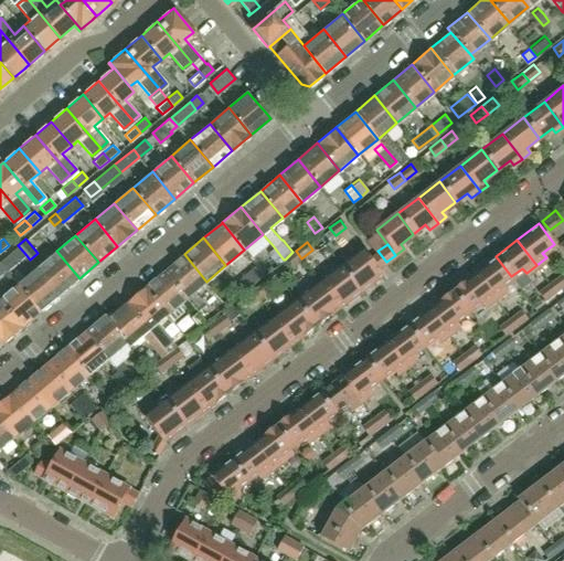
[(7,271),(25,254),(18,245),(0,261),(0,263),(6,268),(7,271)]
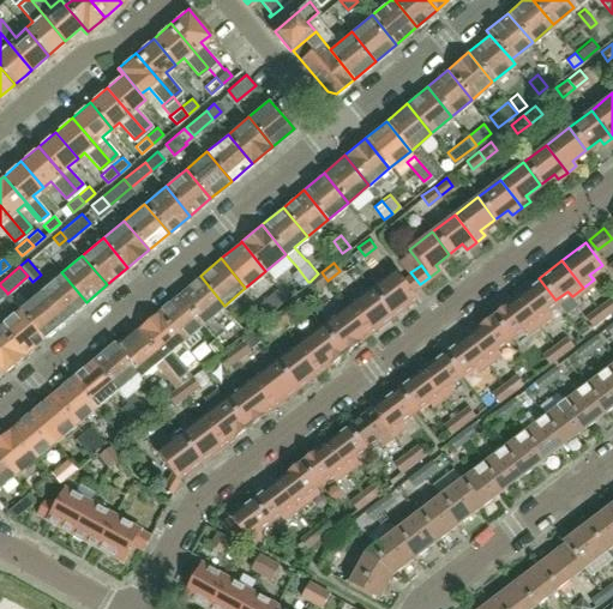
[(307,281),(296,266),(290,271),(301,285),(307,281)]
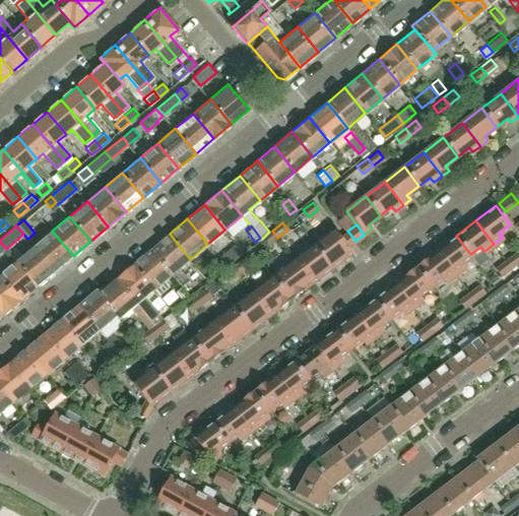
[(347,247),(340,237),(333,229),(314,244),(331,267),(351,252),(347,247)]
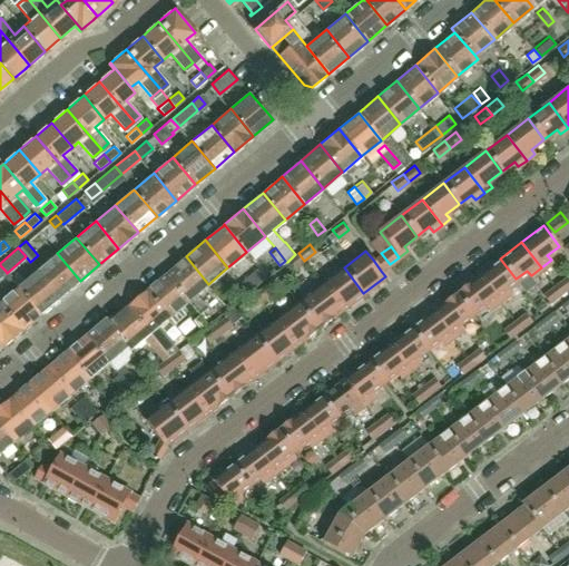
[(80,281),(57,253),(38,270),(60,296),(80,281)]
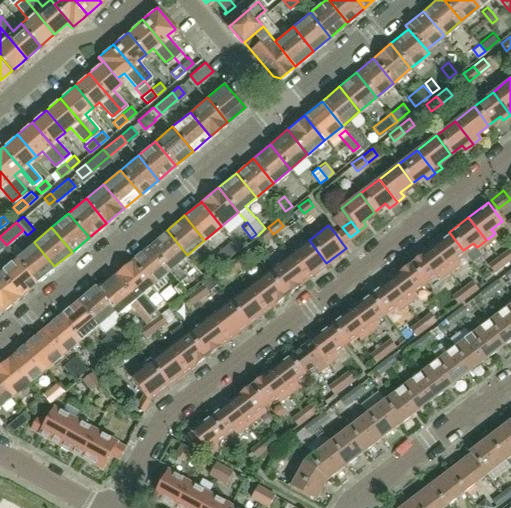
[(273,234),(268,227),(265,228),(258,235),(263,241),(273,234)]
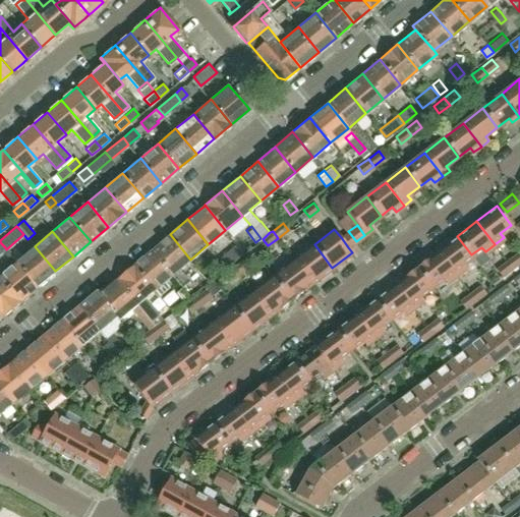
[(351,245),(356,241),(348,231),(343,235),(341,237),(348,247),(351,245)]
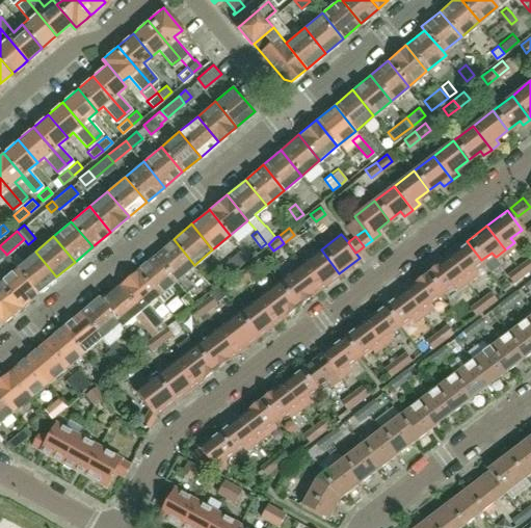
[(194,265),(174,239),(156,254),(177,280),(176,280),(186,292),(194,286),(184,273),(194,265)]
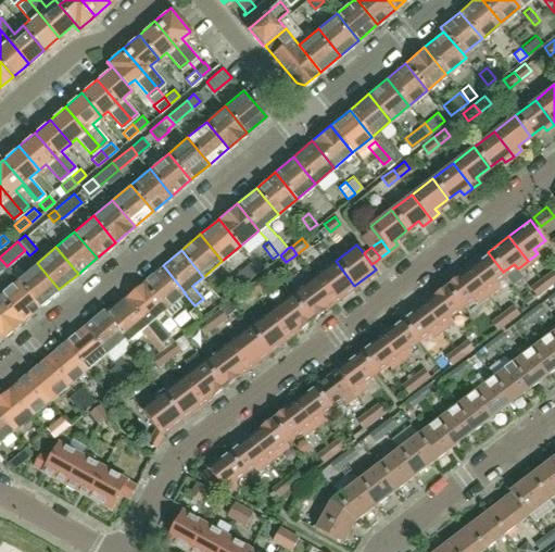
[(492,280),(503,272),(488,252),(467,268),(487,292),(496,285),(492,280)]
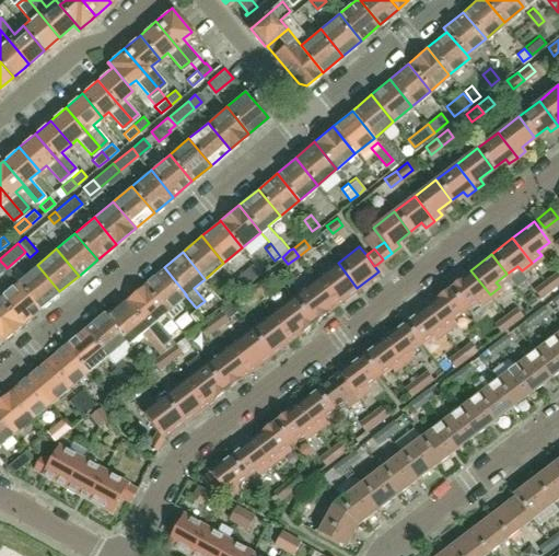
[(357,288),(338,263),(317,278),(336,303),(357,288)]
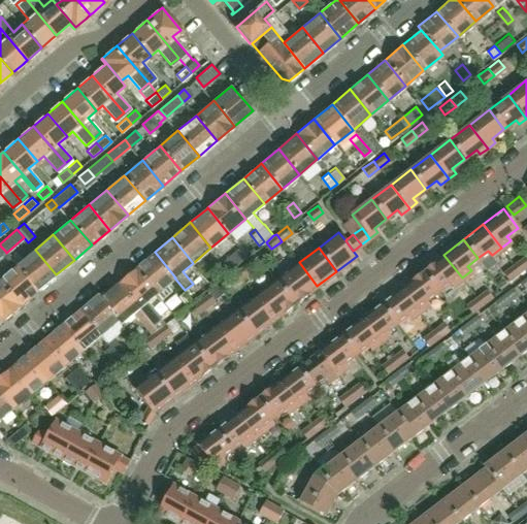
[(18,264),(38,290),(56,274),(35,250),(18,264)]
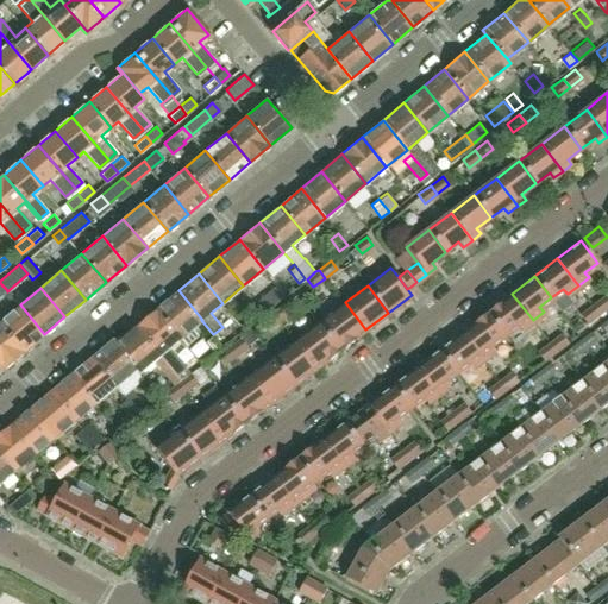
[(202,320),(179,290),(157,308),(181,337),(182,337),(187,344),(198,334),(193,327),(201,320),(202,320)]
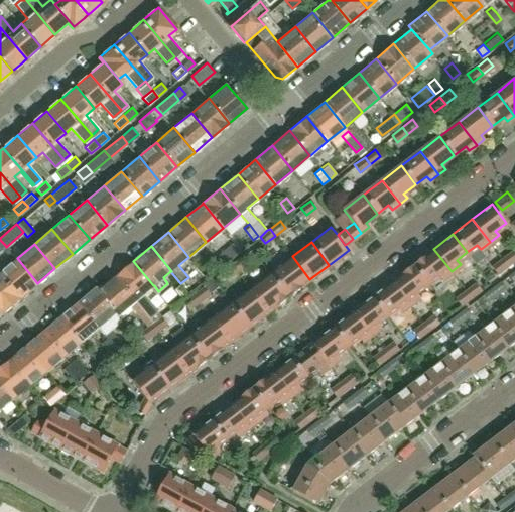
[(217,256),(223,264),(232,256),(226,249),(217,256)]
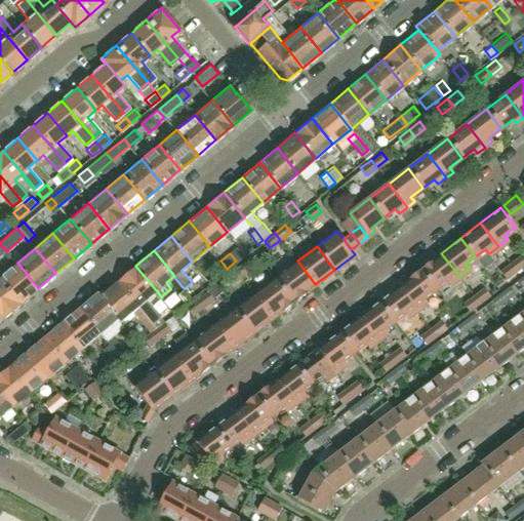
[(459,276),(441,253),(421,269),(436,287),(446,278),(450,283),(459,276)]
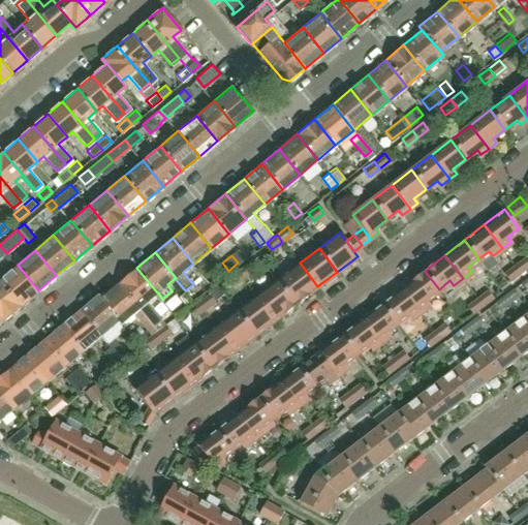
[(527,266),(527,260),(524,255),(514,264),(521,272),(527,266)]
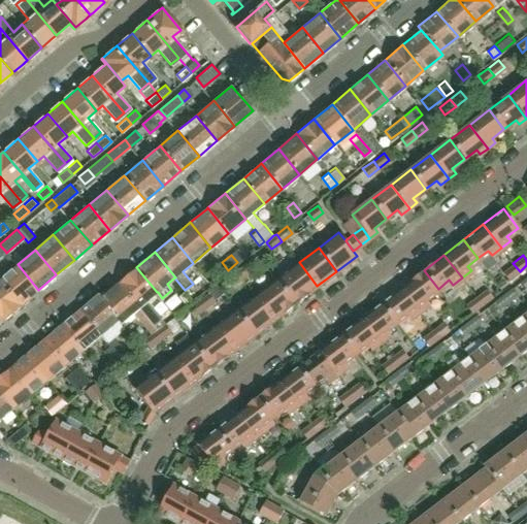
[(253,270),(246,262),(236,270),(241,277),(253,270)]
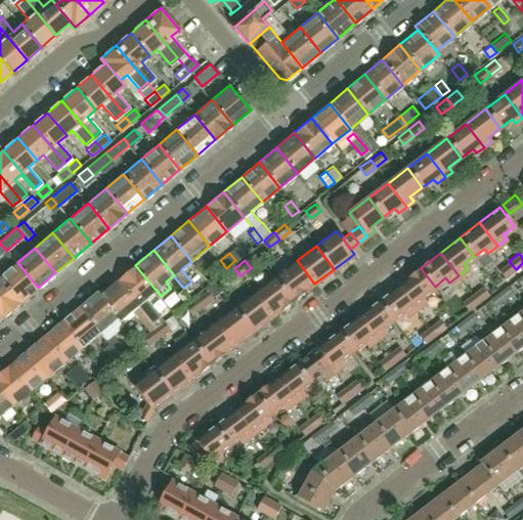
[(314,284),(297,260),(275,277),(293,300),(295,299),(314,284)]
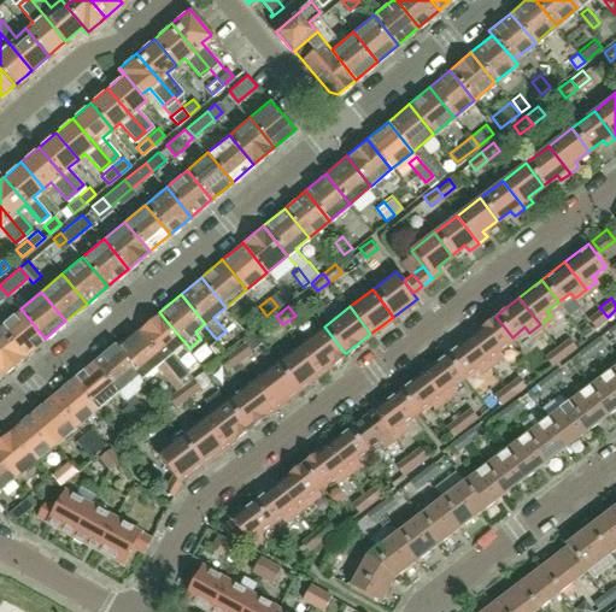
[(608,317),(599,307),(588,316),(596,325),(608,317)]
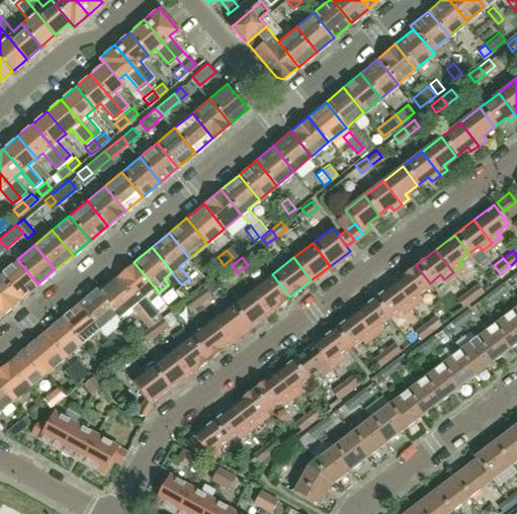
[(37,284),(17,259),(0,273),(0,275),(20,298),(37,284)]
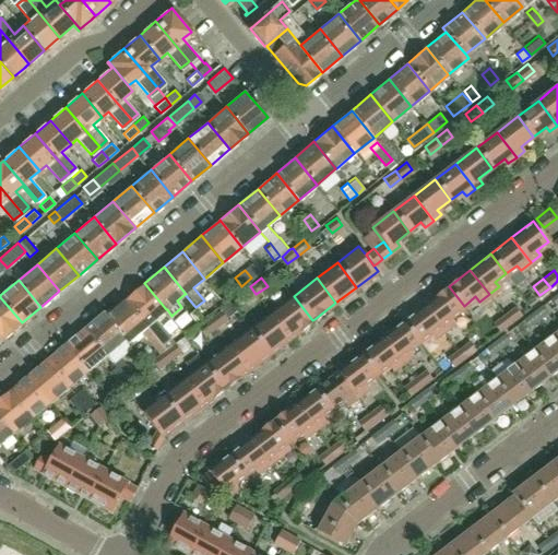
[(166,309),(144,283),(126,298),(166,349),(173,343),(175,342),(155,319),(166,309)]
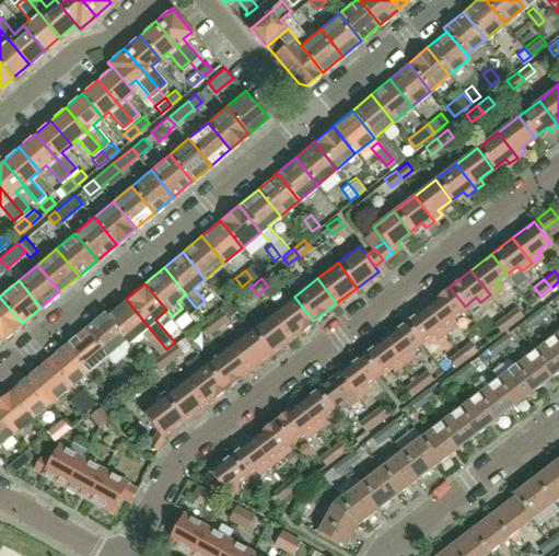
[(256,294),(251,287),(240,296),(245,303),(256,294)]
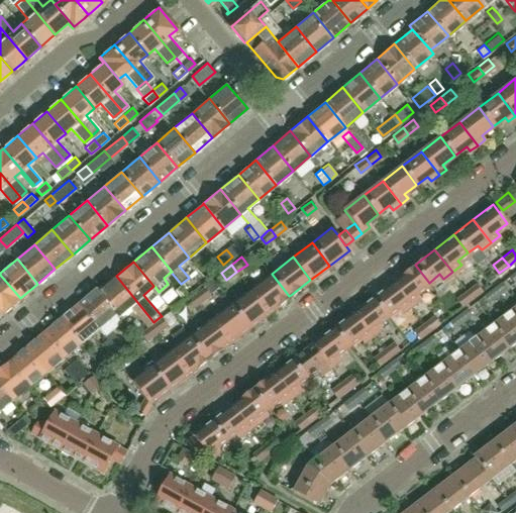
[(415,293),(425,285),(412,267),(392,282),(410,305),(419,297),(415,293)]
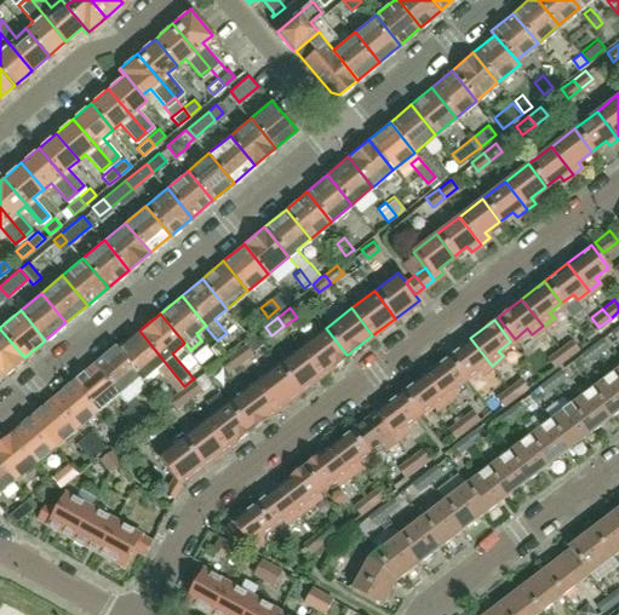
[(347,355),(326,328),(324,329),(301,348),(321,375),(344,357),(347,355)]
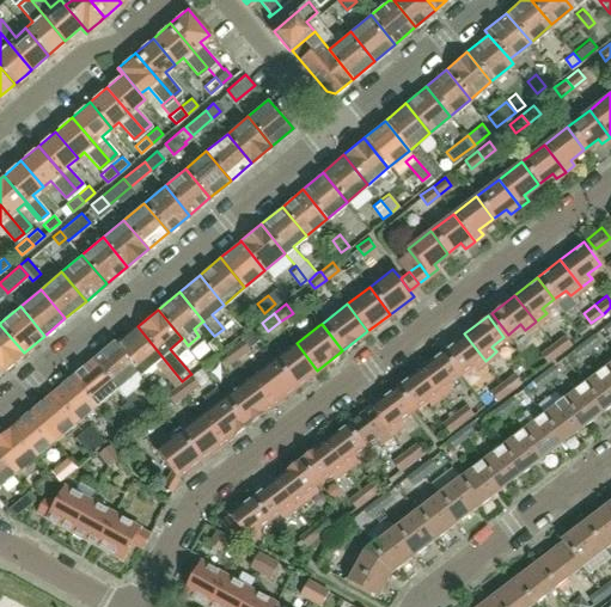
[(24,353),(0,325),(0,366),(4,371),(24,353)]
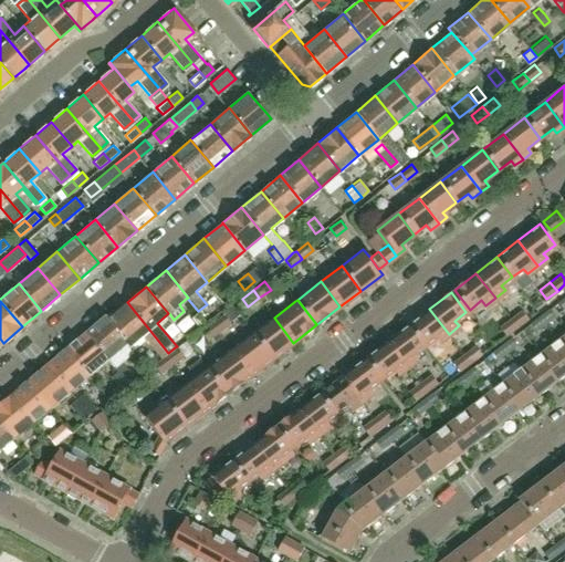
[(161,358),(164,356),(168,353),(127,302),(107,319),(126,343),(129,346),(143,335),(161,358)]
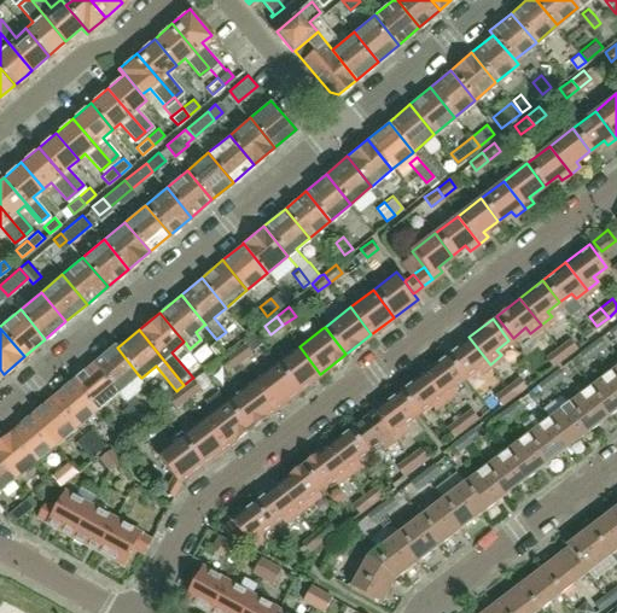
[(599,334),(589,343),(595,351),(606,344),(599,334)]
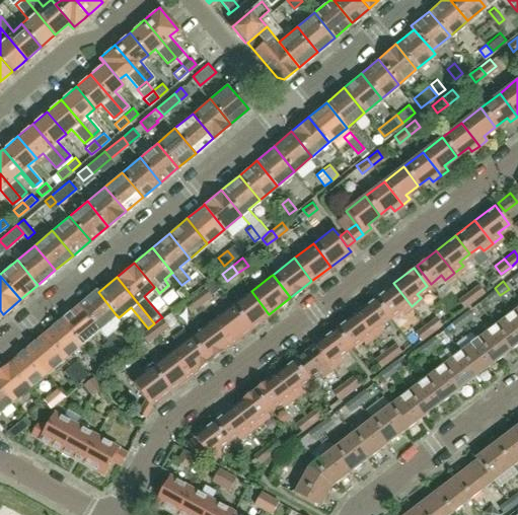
[(412,306),(393,283),(374,297),(388,316),(398,308),(401,313),(412,306)]
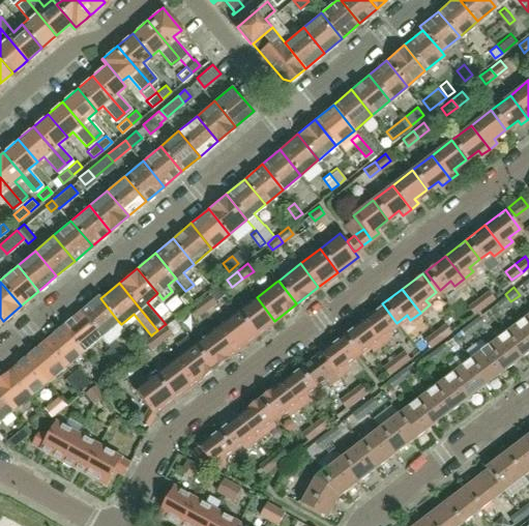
[(488,289),(477,296),(485,305),(495,298),(488,289)]
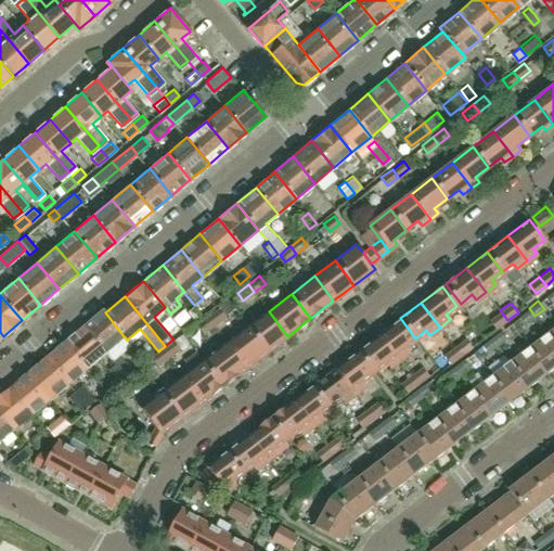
[(193,304),(185,310),(195,321),(202,315),(193,304)]
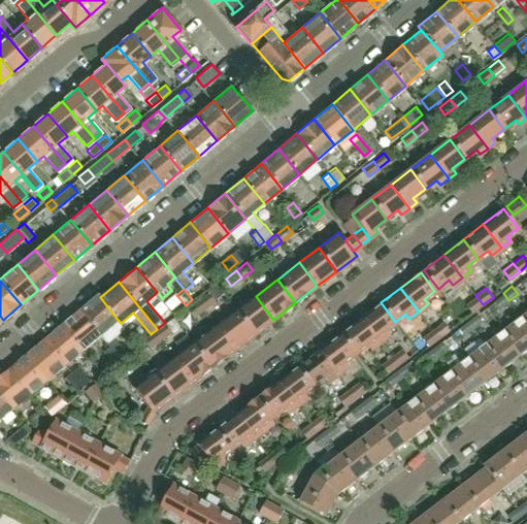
[(100,297),(98,293),(79,308),(100,334),(118,320),(100,297)]
